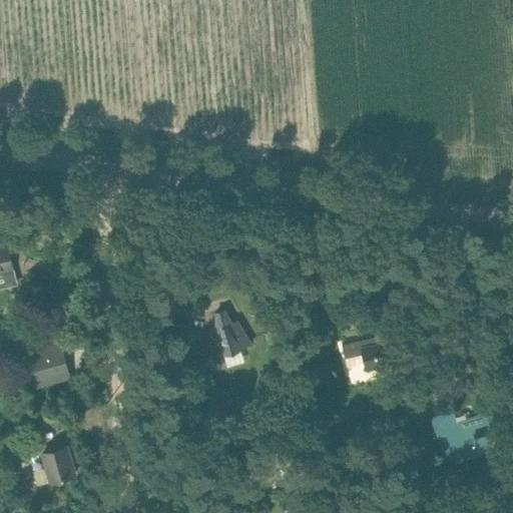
[(0,269),(11,267),(12,267),(6,242),(0,243),(0,269)]
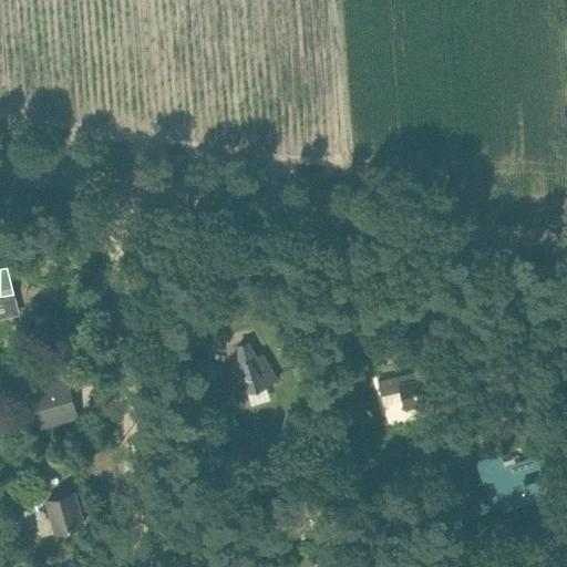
[(238,360),(233,361),(234,391),(246,388),(249,399),(267,393),(264,382),(278,379),(263,351),(256,354),(248,340),(237,343),(238,360)]
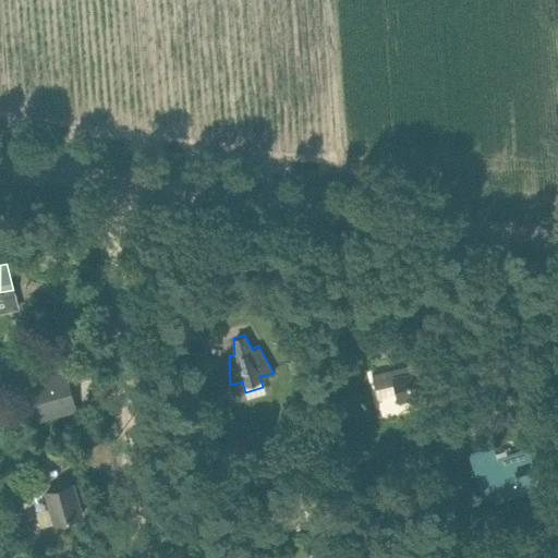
[(393,384),(398,403),(419,398),(414,379),(423,377),(420,362),(371,373),(374,388),(393,384)]
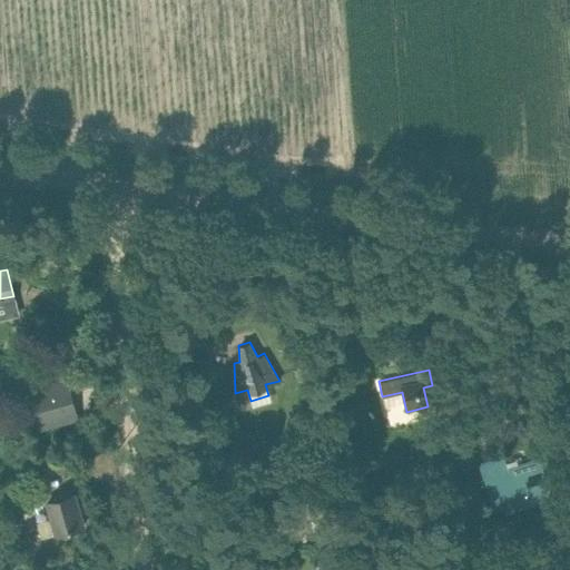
[(23,389),(36,431),(81,416),(68,374),(23,389)]
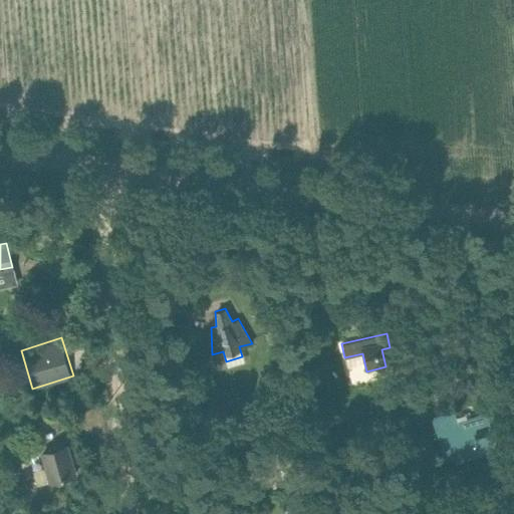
[(23,430),(44,433),(46,415),(26,412),(23,430)]
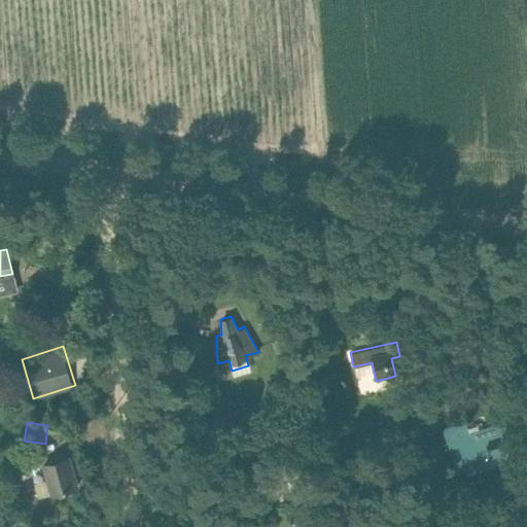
[(484,429),(469,434),(465,423),(444,430),(457,470),(467,466),(469,472),(510,459),(500,428),(504,427),(503,423),(484,429)]
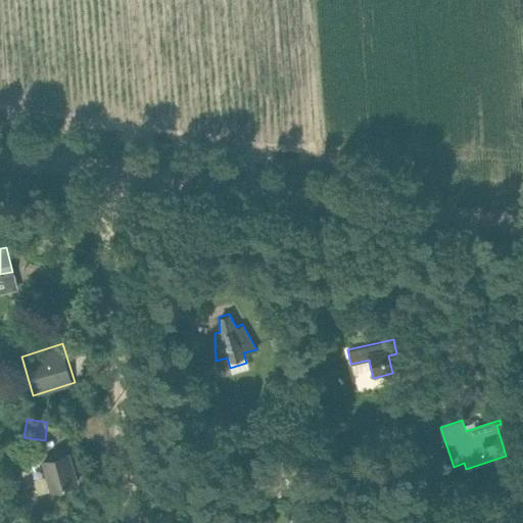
[(69,454),(44,462),(53,489),(78,482),(69,454)]
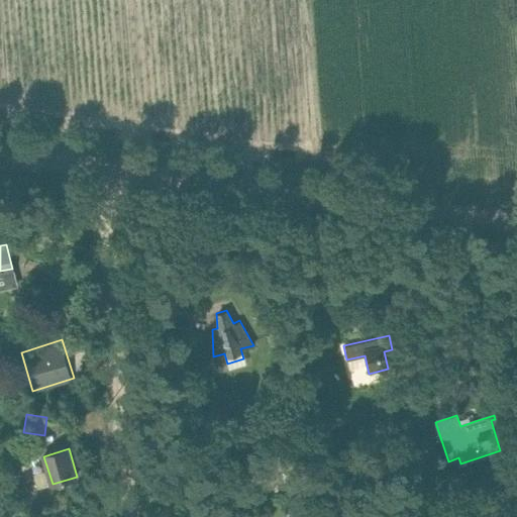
[(20,478),(7,482),(11,492),(23,488),(20,478)]
